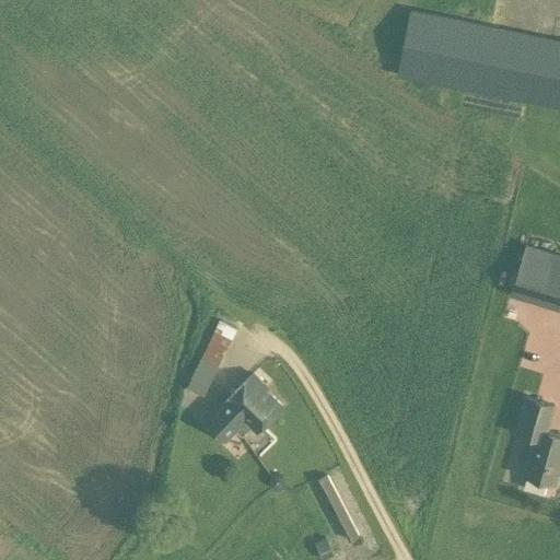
[(559,38),(410,8),(396,74),(559,107),(559,38)]
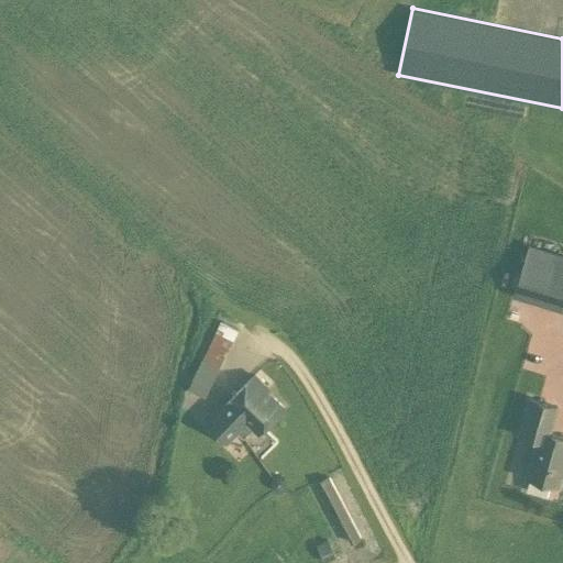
[(562,310),(562,253),(530,243),(514,296),(562,310)]
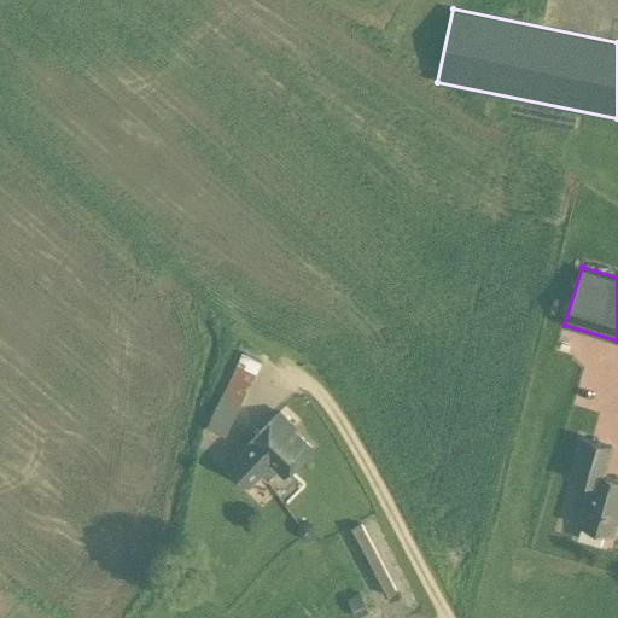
[(243,353),(208,427),(222,435),(226,425),(231,427),(262,361),(243,353)]
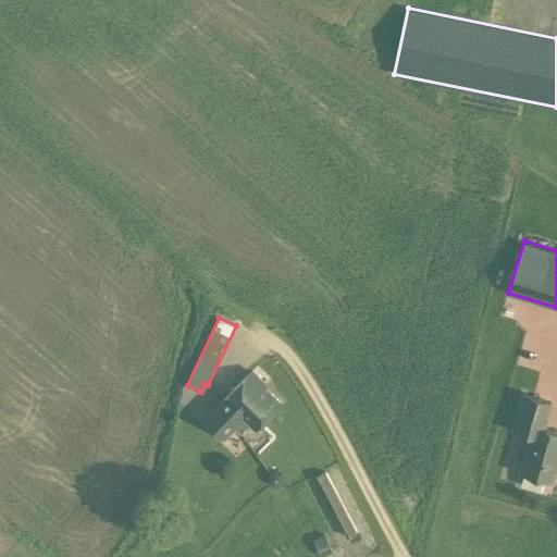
[(223,440),(235,426),(242,433),(250,423),(255,428),(280,401),(264,386),(267,384),(252,371),(203,421),(223,440)]
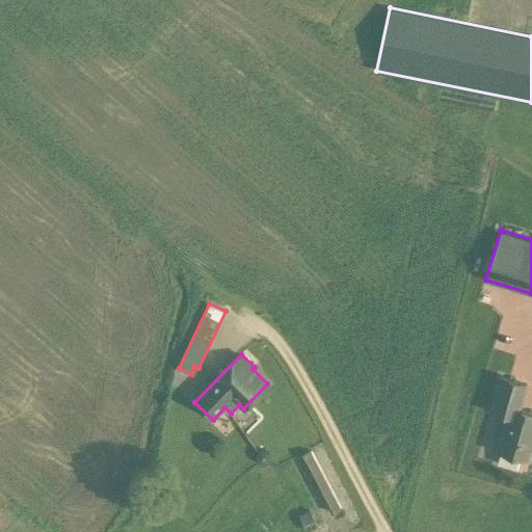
[(531,444),(531,413),(522,409),(530,383),(500,375),(488,410),(507,416),(498,450),(528,459),(531,444)]
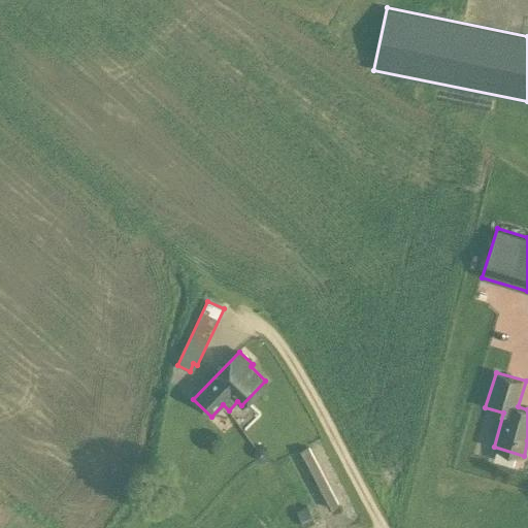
[(329,509),(339,504),(309,449),(299,454),(329,509)]
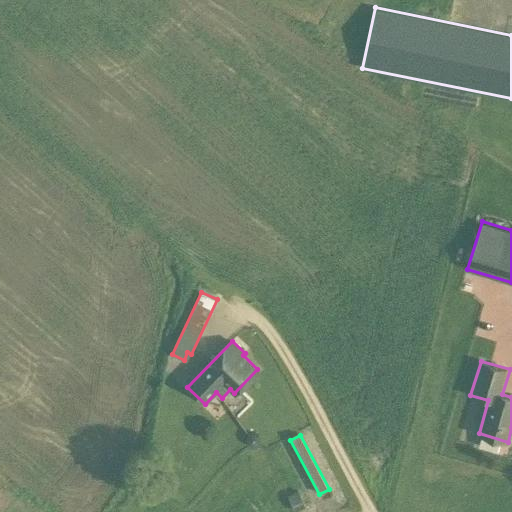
[(331,460),(321,463),(327,485),(337,482),(331,460)]
